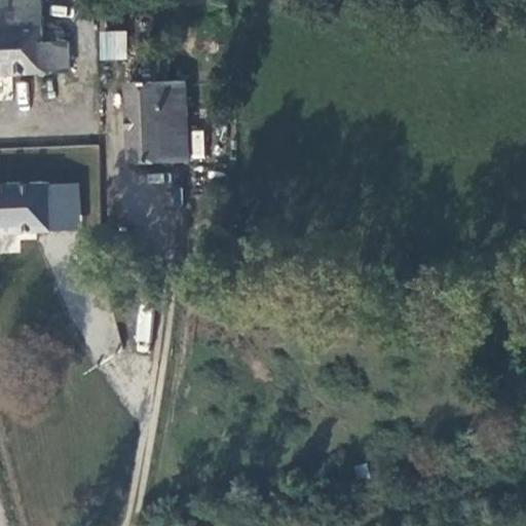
[(44,45),(42,0),(0,0),(0,74),(69,71),(68,43),(44,45)]
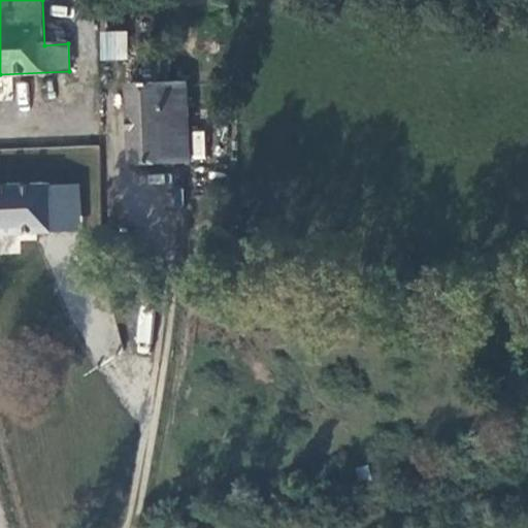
[(126,30),(98,31),(99,61),(128,59),(126,30)]
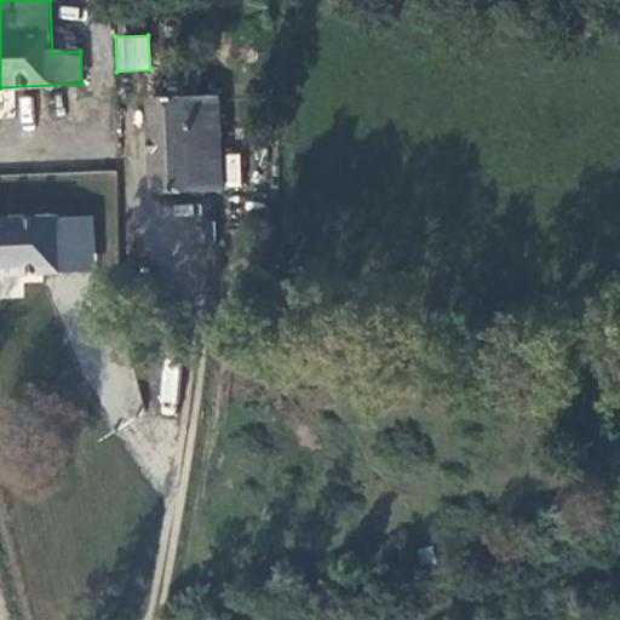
[(219,97),(153,99),(156,194),(224,191),(219,97)]
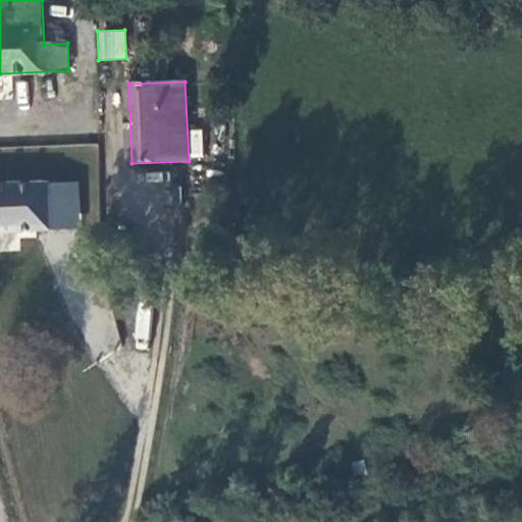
[(201,129),(190,129),(191,154),(202,154),(201,129)]
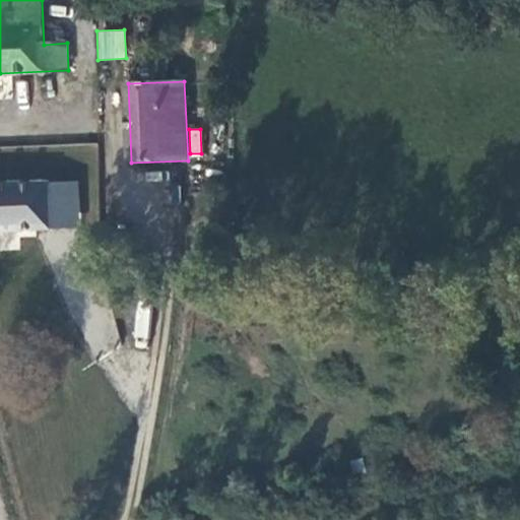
[(170,236),(176,174),(121,169),(115,230),(170,236)]
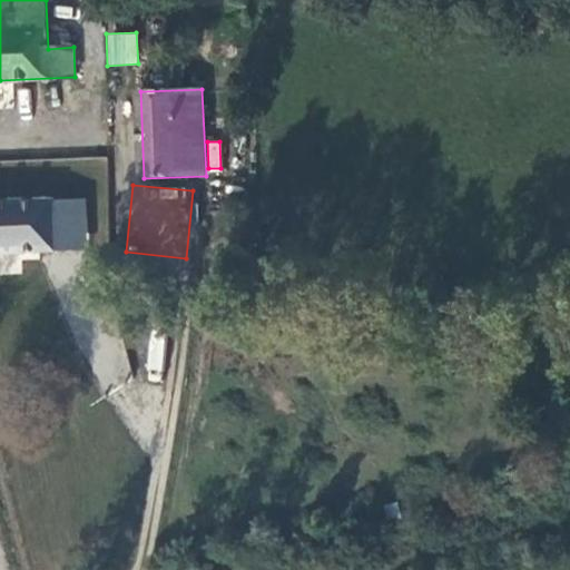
[(55,199),(0,202),(0,252),(33,251),(35,271),(58,269),(55,199)]
